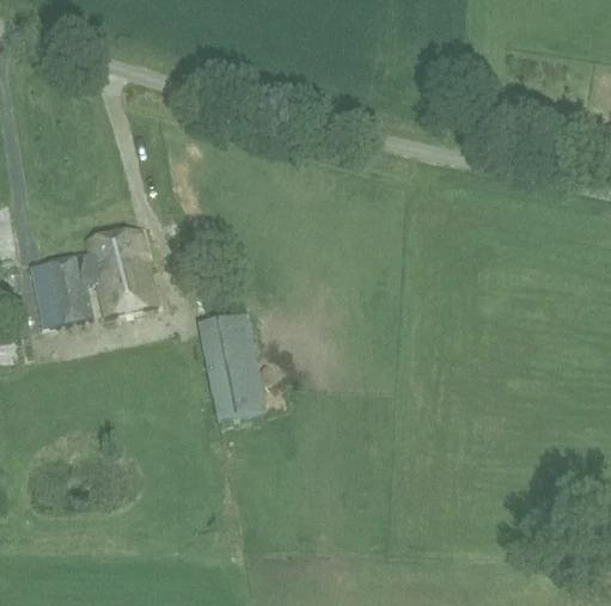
[(0,248),(17,246),(14,226),(11,226),(7,190),(0,190),(0,248)]
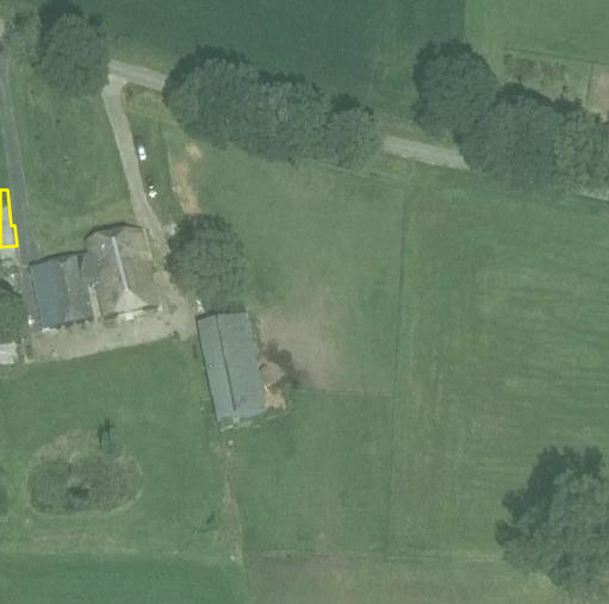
[(88,253),(95,282),(104,315),(155,302),(136,229),(84,238),(88,253)]
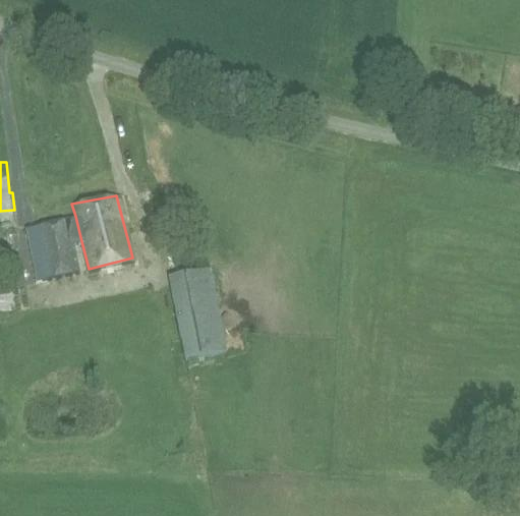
[(73,243),(81,241),(75,216),(35,225),(47,277),(79,270),(73,243)]
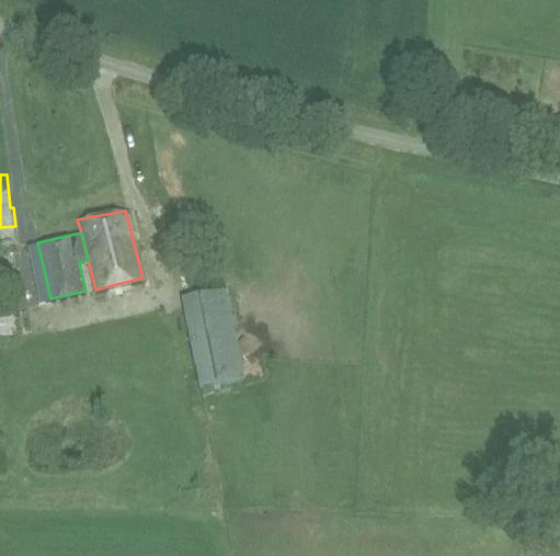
[(243,376),(226,286),(190,293),(181,295),(200,385),(243,376)]
